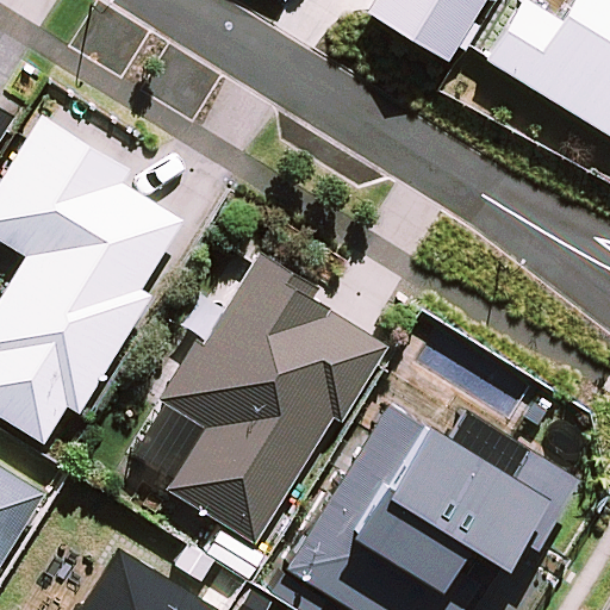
[(368,0),(362,11),(446,61),(483,0),(368,0)]
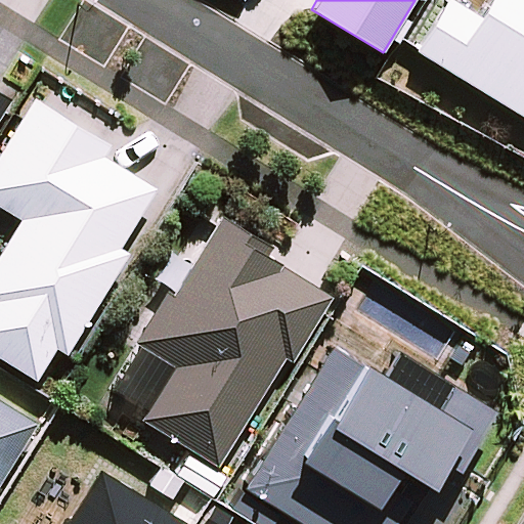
[(455,0),(442,0),(411,50),(523,118),(523,0),(487,0),(479,14),(455,0)]
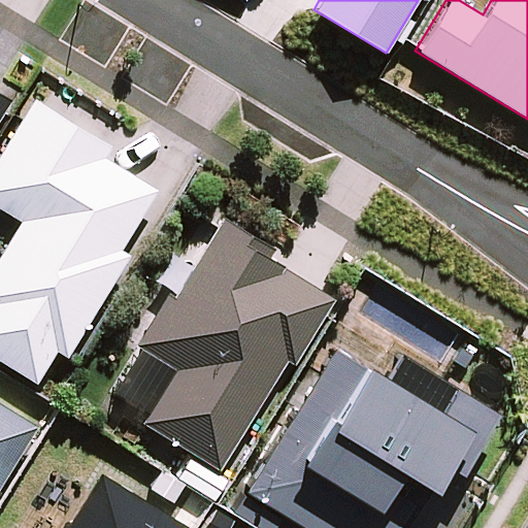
[(0,119),(11,101),(0,93),(0,119)]
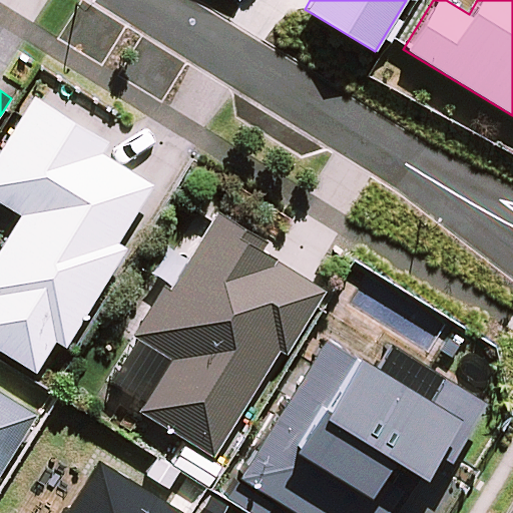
[(32,95),(0,146),(0,201),(20,214),(0,245),(0,350),(36,372),(55,341),(65,346),(126,247),(117,241),(154,183),(102,152),(108,142),(32,95)]
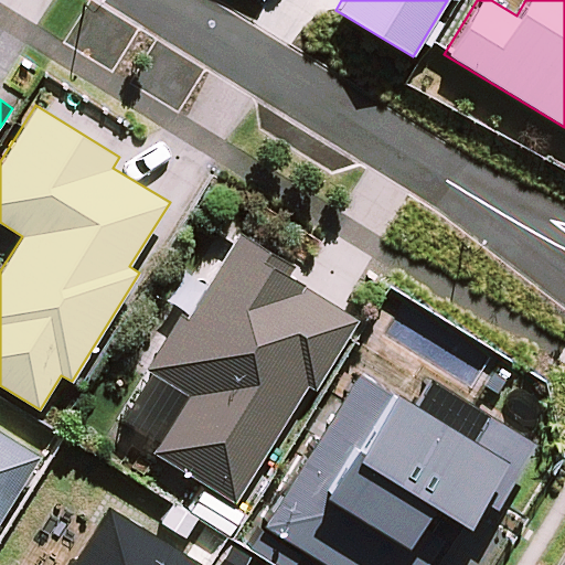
[(178,312),(145,368),(149,370),(120,416),(160,441),(153,452),(234,502),(307,386),(315,391),(359,319),(288,276),(295,266),(241,233),(187,318),(178,312)]
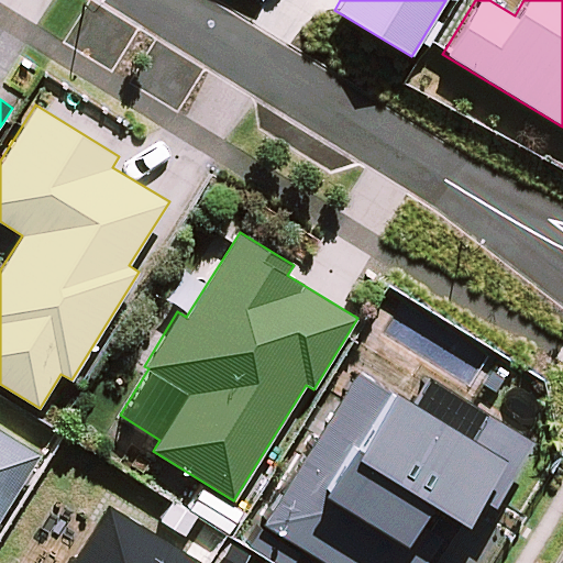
[(531,440),(422,375),(408,400),(355,370),(260,522),(324,562),(422,562),(440,534),(416,521),(428,501),(462,521),(475,497),(493,506),(531,440)]
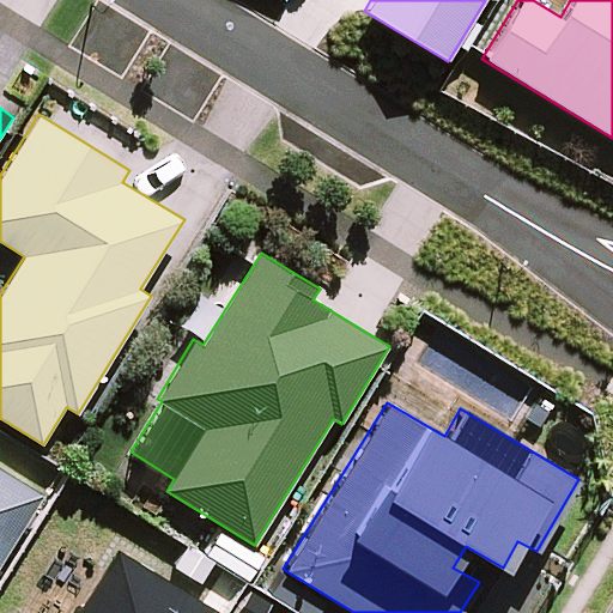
[(220,529),(205,553),(248,581),(263,557),(220,529)]
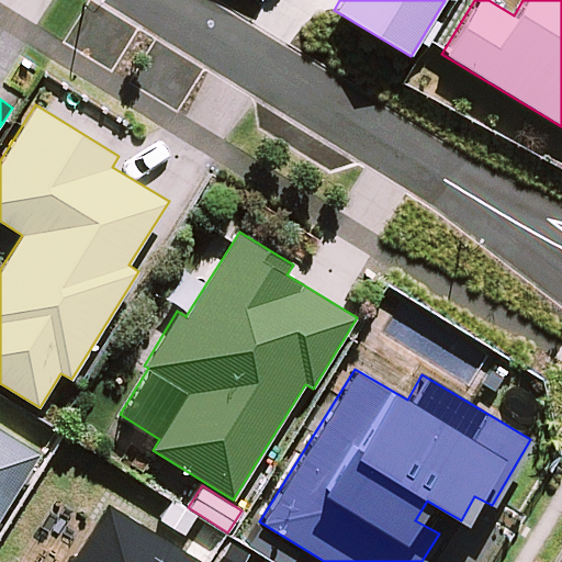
[(197,516),(171,499),(159,519),(184,536),(197,516)]
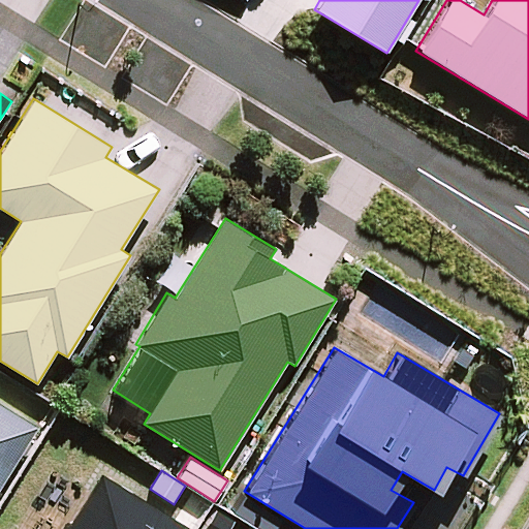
[(186,528),(187,527),(100,474),(67,528),(186,528)]
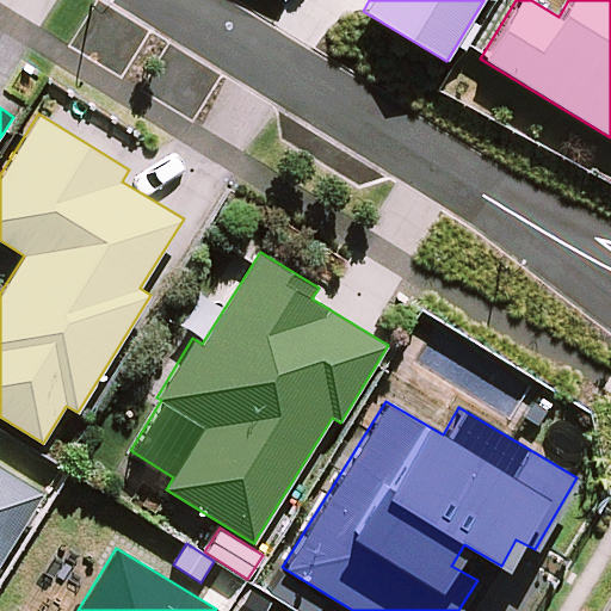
[(282,573),(269,591),(300,610),(316,610),(325,599),(282,573)]
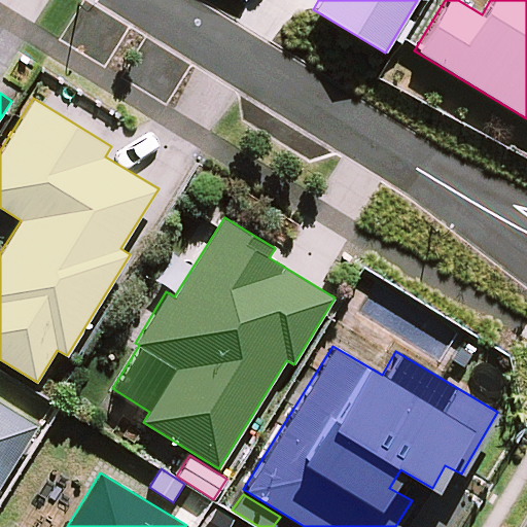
All buildings are outlined.
